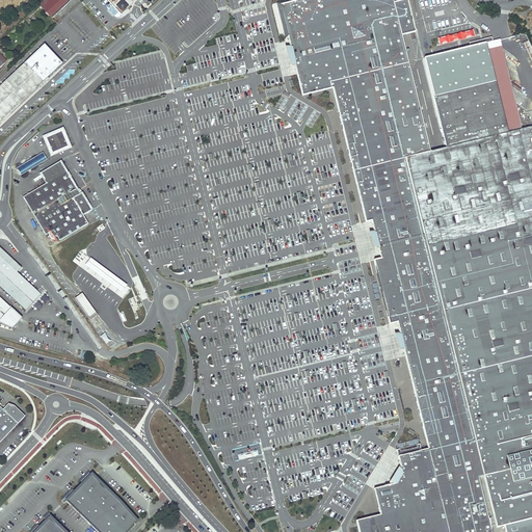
[(43,0),(40,4),(51,17),(69,0),(43,0)]
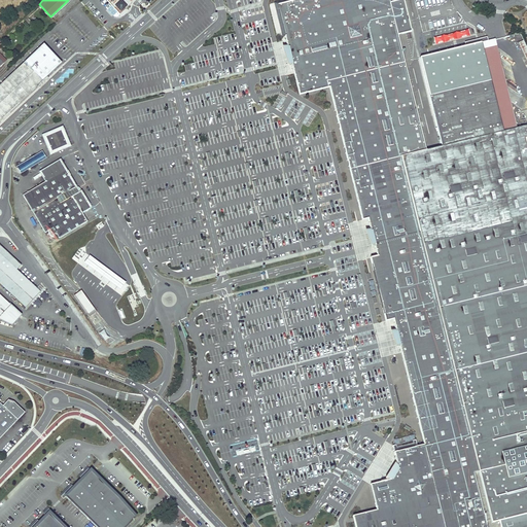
[(117,12),(127,3),(124,0),(117,0),(111,5),(117,12)]
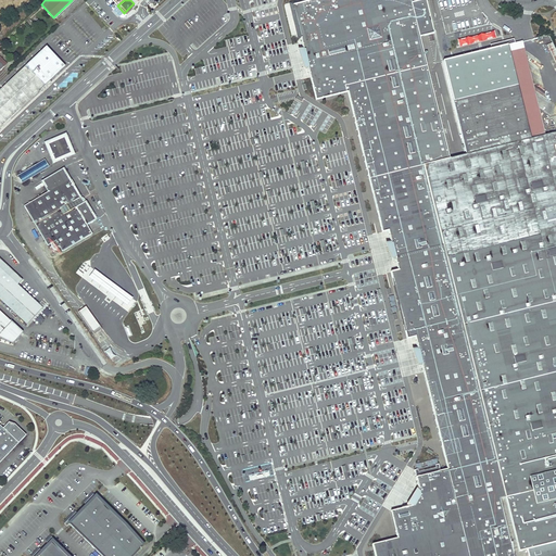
[(310,0),(298,0),(289,2),(298,38),(301,38),(292,4),(310,0)]
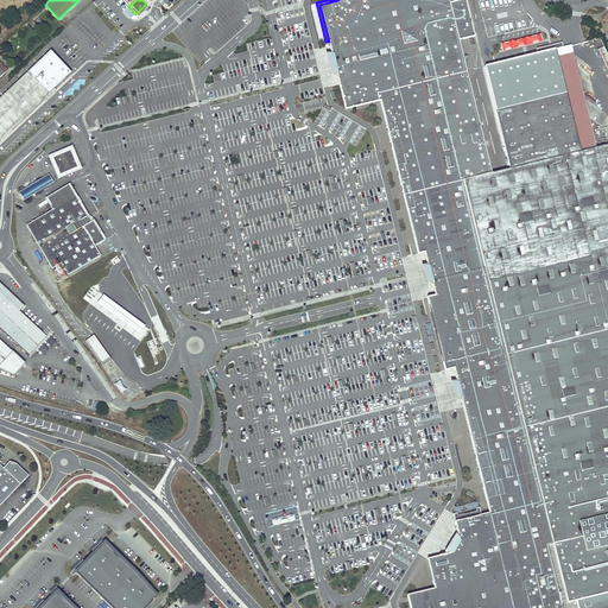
[(607,607),(607,145),(595,149),(581,152),(557,57),(556,50),(485,67),(510,170),(492,173),(491,168),(487,154),(483,140),(480,125),(477,118),(473,97),(469,84),(467,71),(463,57),(458,40),(474,37),(464,0),(458,0),(449,2),(448,0),(339,0),(320,5),(329,42),(328,42),(331,54),(331,56),(334,64),(336,74),(342,100),(344,109),(379,101),(398,177),(404,197),(405,206),(411,227),(413,236),(417,254),(424,252),(425,255),(430,276),(432,283),(435,295),(426,297),(431,316),(435,328),(437,337),(439,348),(444,371),(454,368),(455,375),(457,384),(460,393),(462,401),(466,416),(468,425),(470,439),(472,443),(477,466),(481,480),(485,499),(486,501),(488,512),(485,513),(481,514),(479,507),(454,513),(455,520),(454,520),(456,530),(458,539),(455,545),(451,552),(426,558),(428,562),(424,563),(425,569),(424,570),(424,574),(426,574),(428,580),(431,578),(434,586),(434,588),(406,595),(410,607),(607,607)]
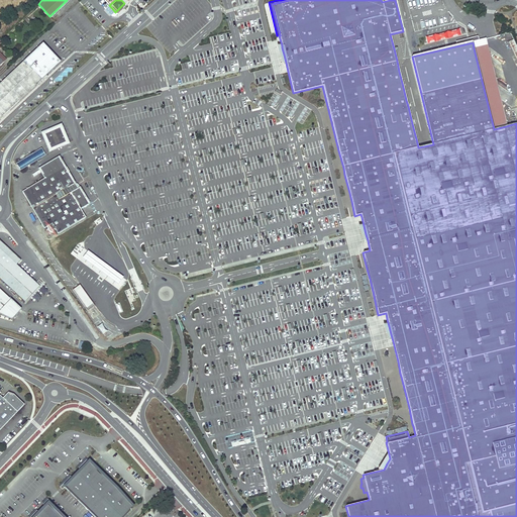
[(110,15),(114,12),(109,6),(105,9),(110,15)]
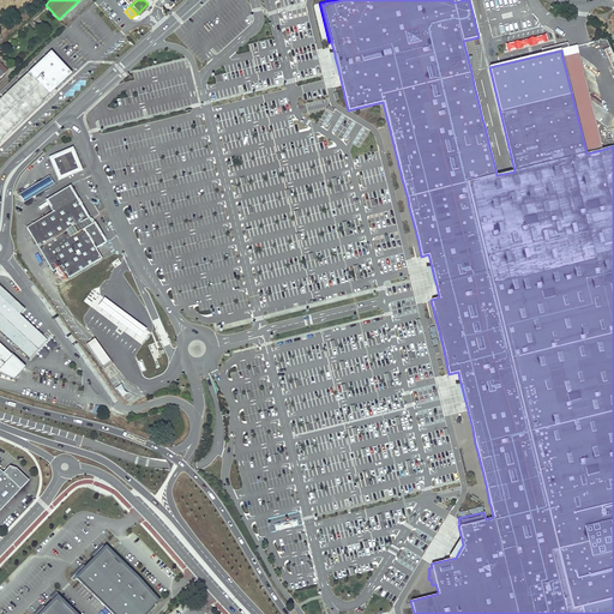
[(505,43),(506,52),(548,43),(546,35),(505,43)]
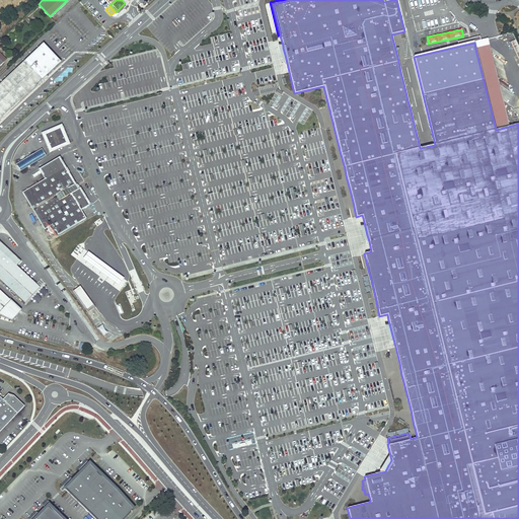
[(518,49),(515,41),(510,42),(518,61),(518,49)]
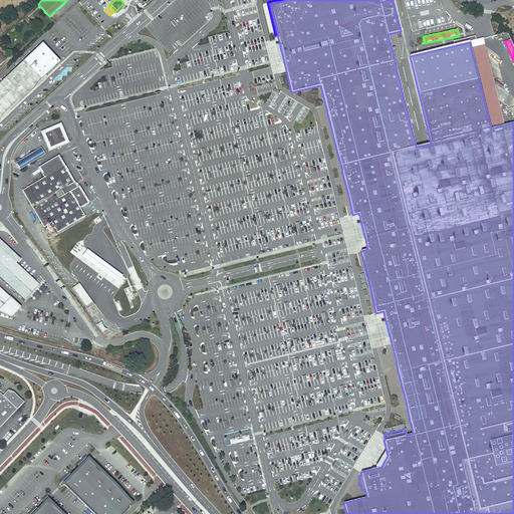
[(0,117),(0,118),(5,115),(9,109),(11,107),(36,84),(42,81),(46,75),(60,62),(42,44),(0,82),(0,117)]
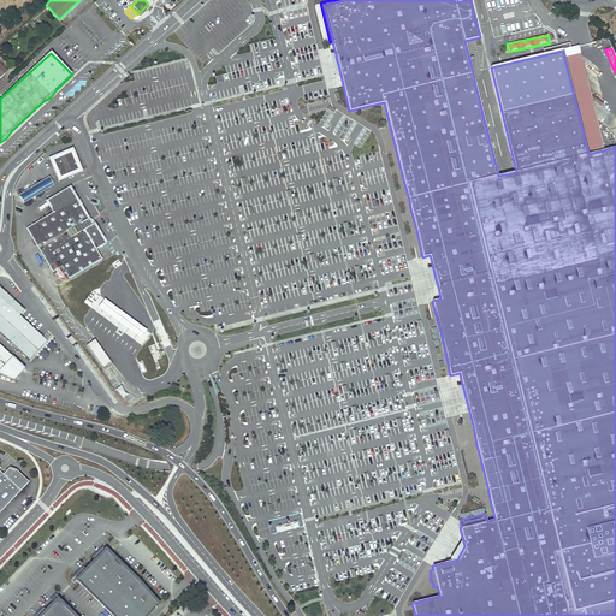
[(603,150),(580,54),(564,58),(588,154),(603,150)]
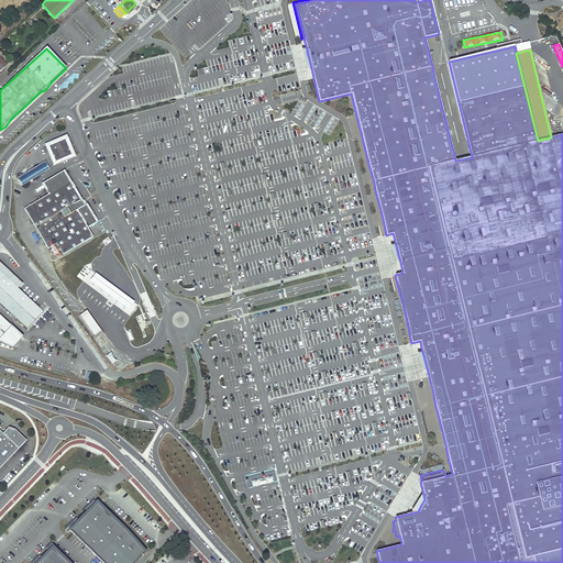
[(73,155),(65,138),(48,145),(55,162),(73,155)]
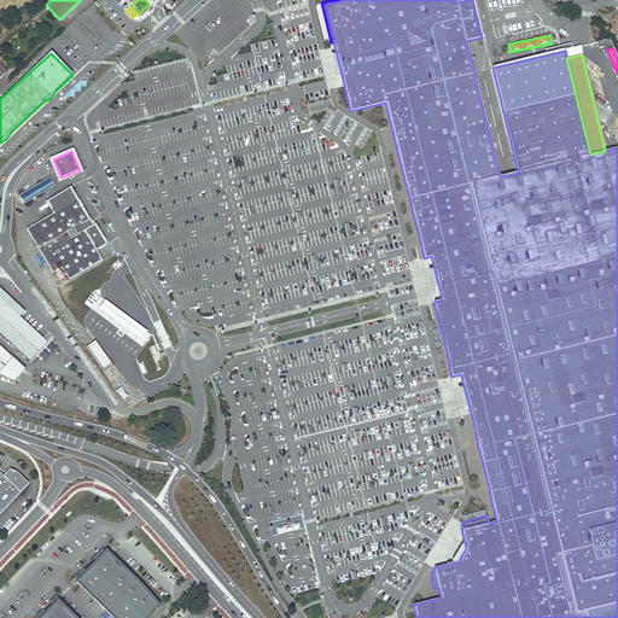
[(30,188),(35,196),(53,185),(48,178),(30,188)]
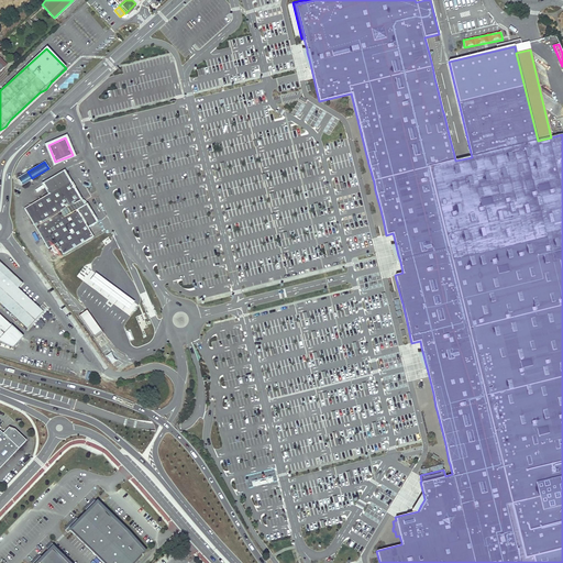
[(81,199),(64,170),(42,183),(48,194),(24,208),(48,249),(57,243),(64,254),(94,236),(88,228),(98,222),(87,203),(86,201),(85,200),(84,199),(83,199),(81,199)]
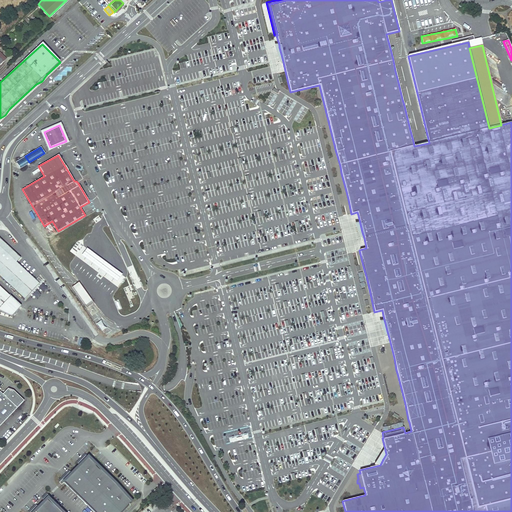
[(104,231),(96,218),(91,221),(99,234),(104,231)]
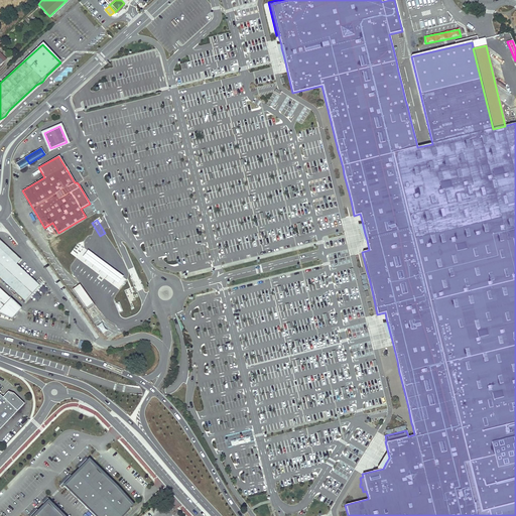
[(39,285),(36,282),(17,264),(19,262),(18,262),(21,259),(0,239),(0,277),(25,301),(39,285)]
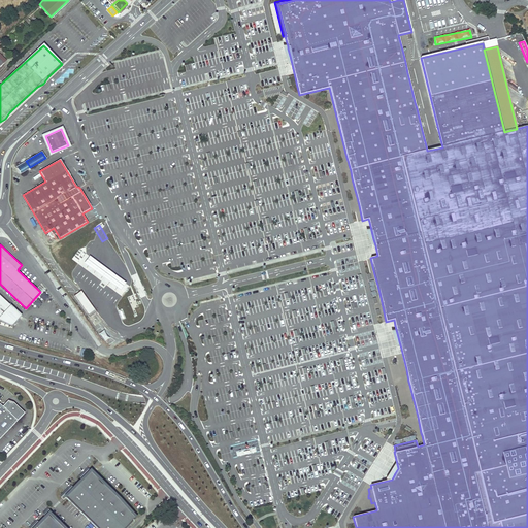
[(97,312),(81,291),(74,296),(90,318),(97,312)]
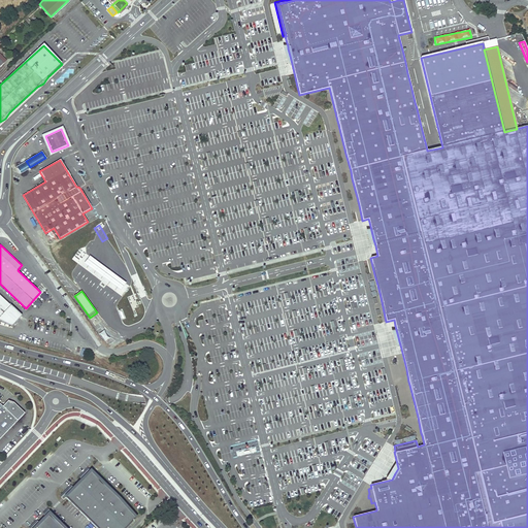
[(0,316),(11,305),(0,295),(0,316)]
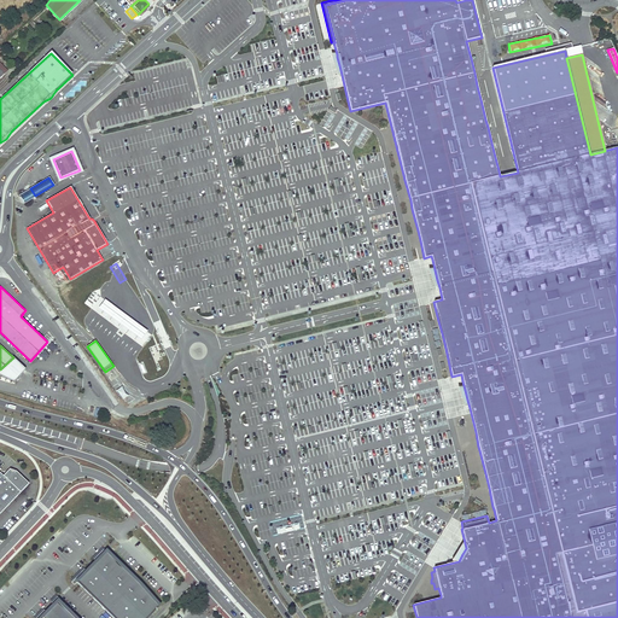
[(13,357),(0,369),(0,374),(13,382),(25,369),(13,357)]
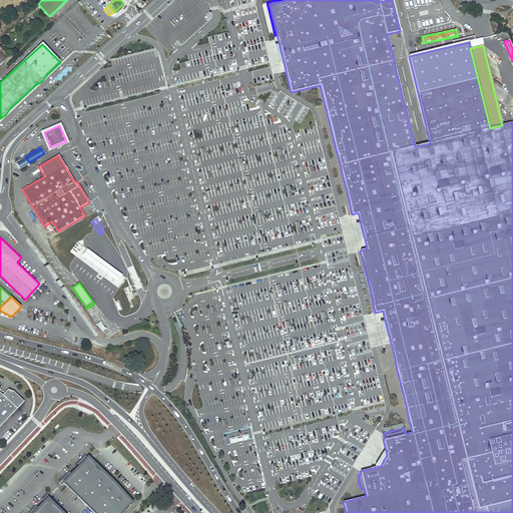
[(96,325),(102,333),(106,329),(101,322),(96,325)]
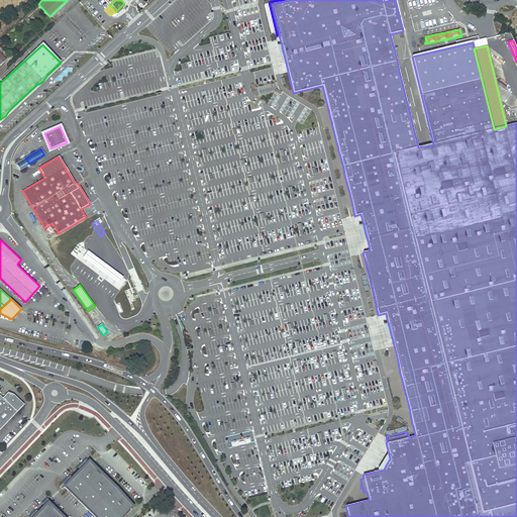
[(0,396),(0,429),(24,405),(13,395),(8,393),(3,399),(0,396)]
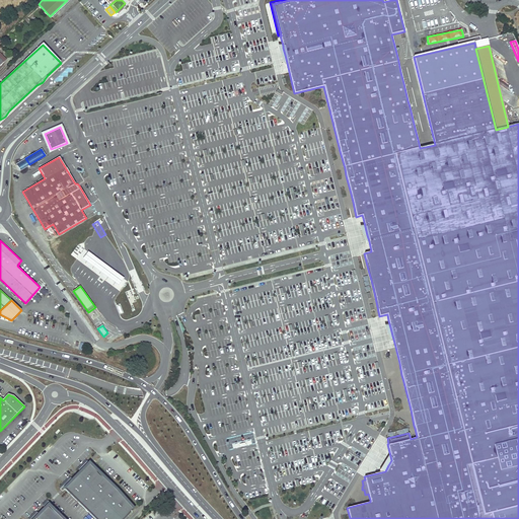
[(125,518),(136,509),(90,463),(65,489),(95,518),(125,518)]
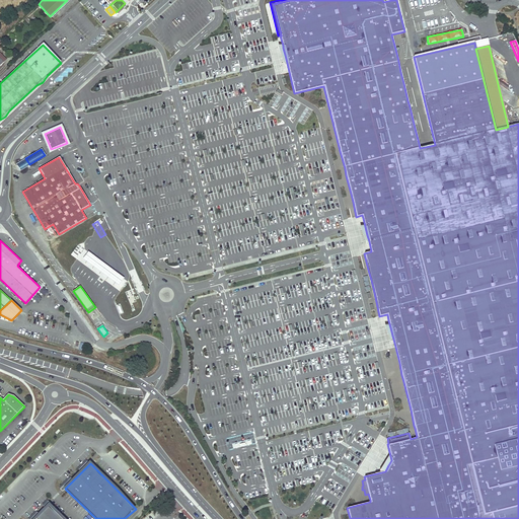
[(63,518),(49,505),(35,518),(36,518),(63,518)]
